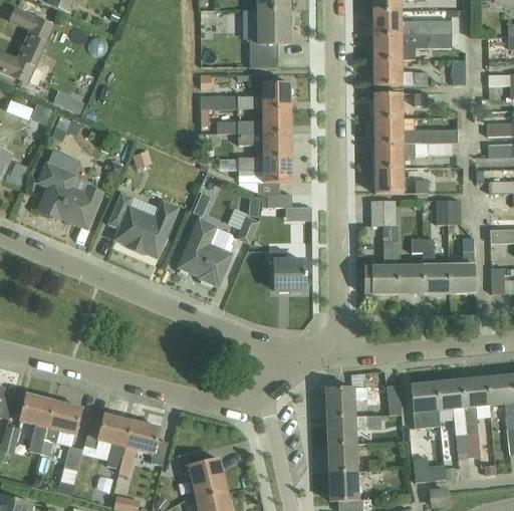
[(47,0),(47,1),(68,10),(72,0),(47,0)]
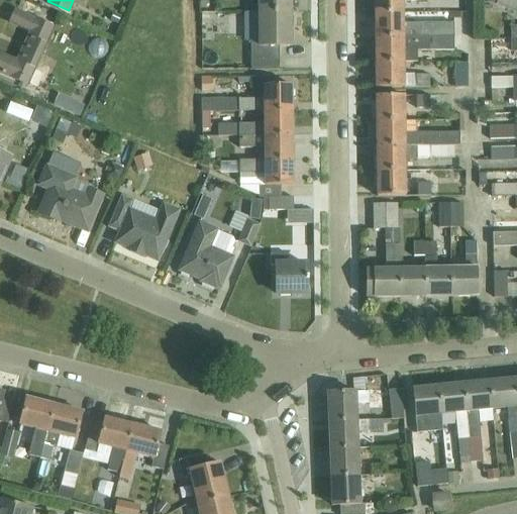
[(259,0),(259,10),(292,10),(291,0),(259,0)]
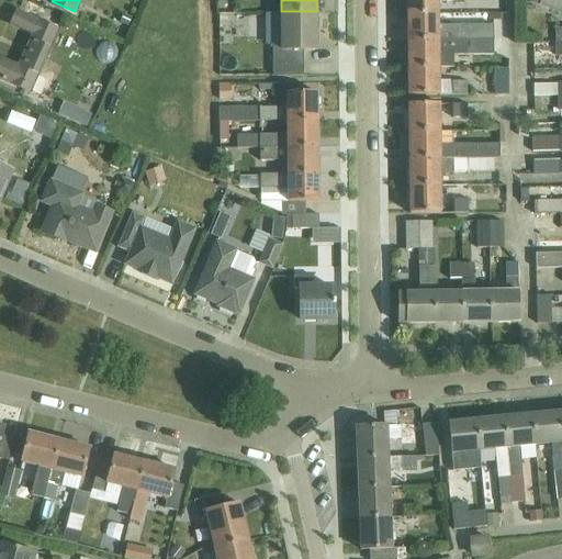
[(406,0),(406,12),(437,12),(437,0),(406,0)]
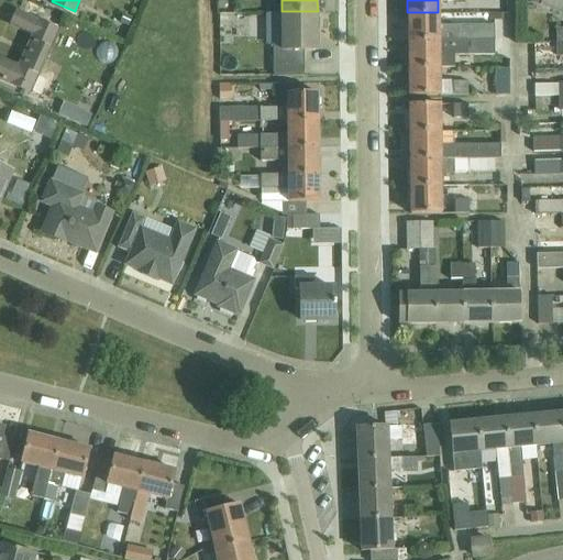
[(541,0),(540,2),(562,12),(562,0),(541,0)]
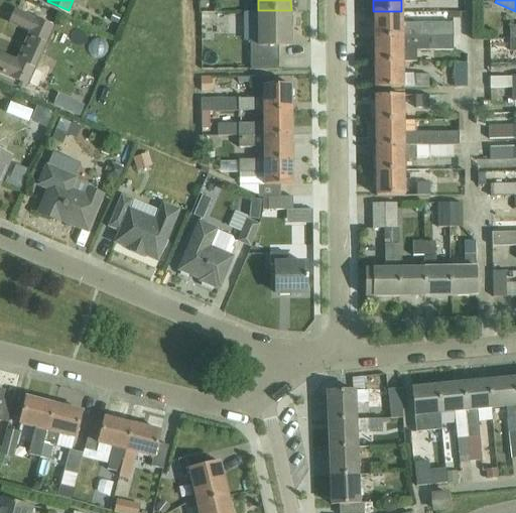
[(0,70),(27,83),(53,25),(15,8),(9,20),(28,29),(15,58),(0,50),(0,70)]
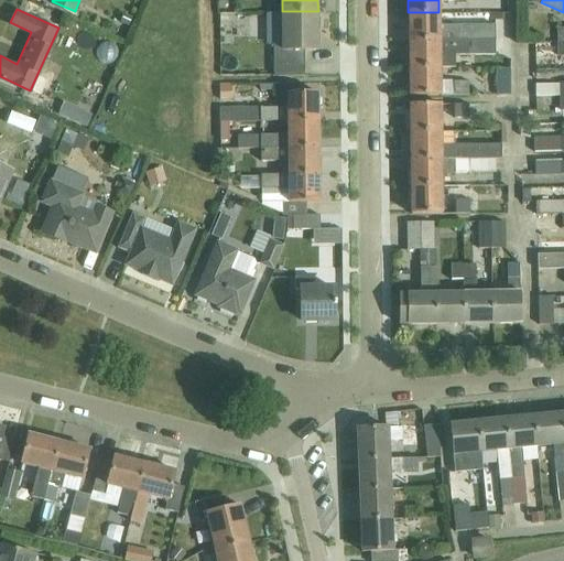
[(318,11),(282,11),(269,12),(270,43),(274,43),(274,75),(305,74),(305,49),(318,49),(318,11)]
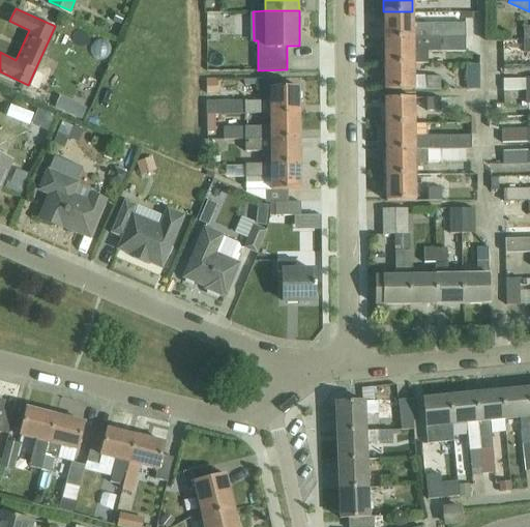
[(383,11),(384,37),(439,37),(465,36),(465,22),(412,22),(412,11),(383,11)]
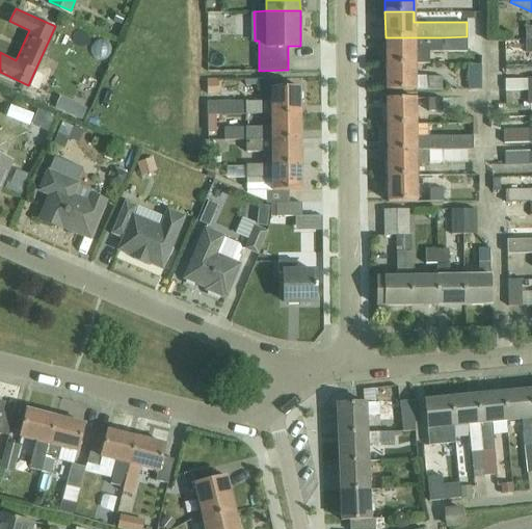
[(441,37),(386,37),(386,62),(415,62),(428,62),(428,51),(467,50),(467,36),(441,37)]
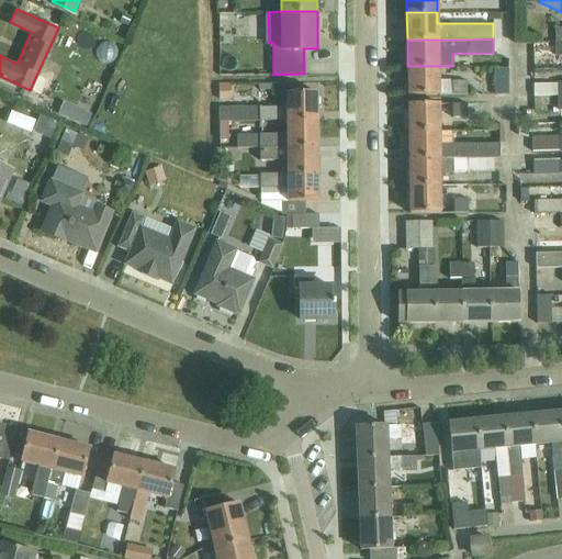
[(561,53),(561,40),(555,40),(536,41),(536,54),(561,53)]
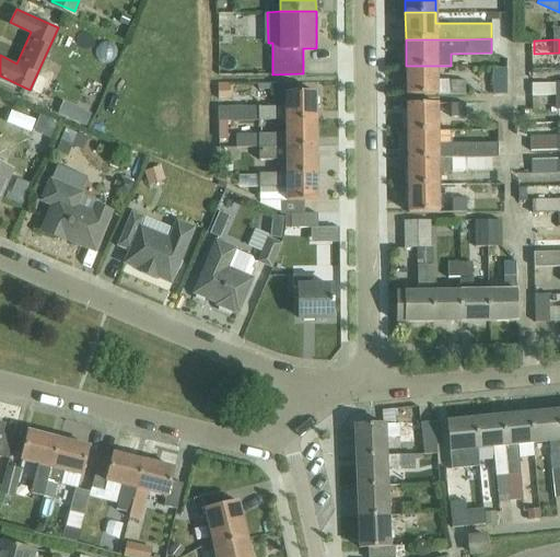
[(436,66),(406,66),(406,93),(464,93),(464,79),(436,79),(436,66)]
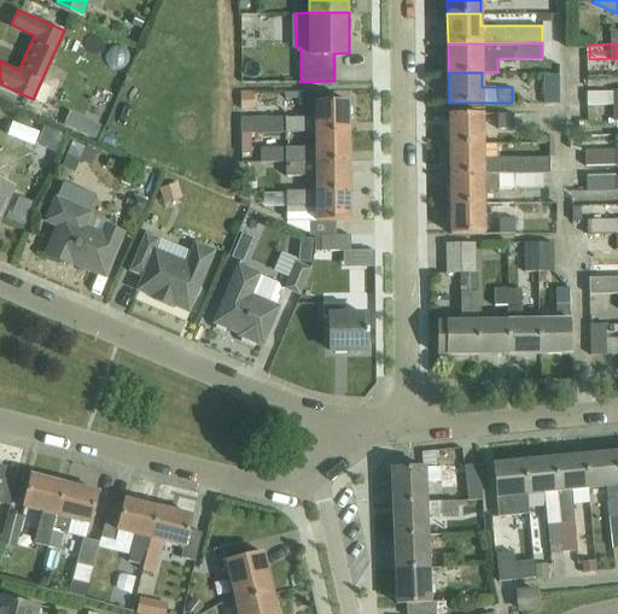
[(544,74),(544,101),(560,101),(560,72),(544,74)]
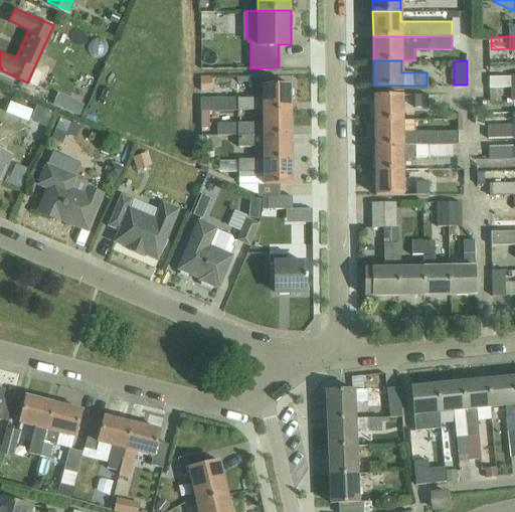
[(204,71),(203,88),(219,89),(220,71),(204,71)]
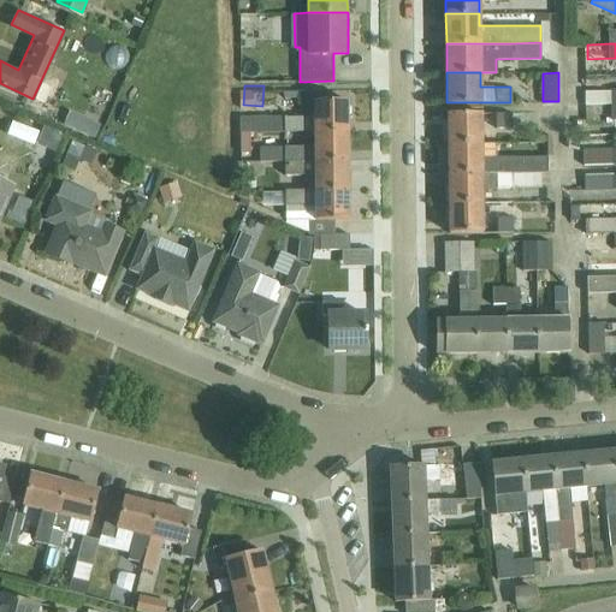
[(309,104),(311,88),(289,87),(288,102),(309,104)]
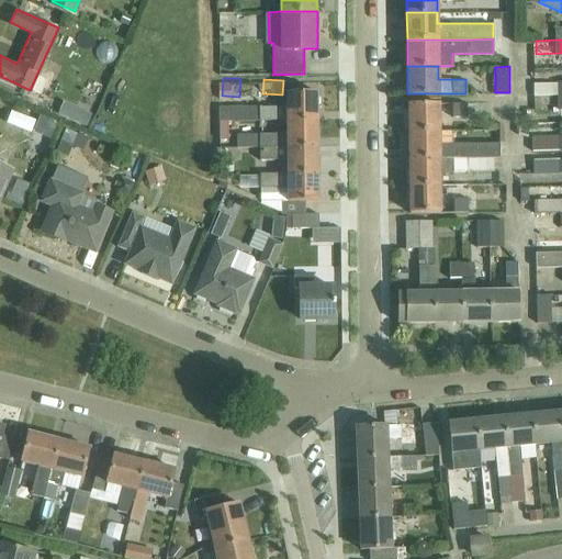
[(557,93),(557,94),(561,94),(561,80),(557,80),(557,81),(532,82),(534,94),(557,93)]
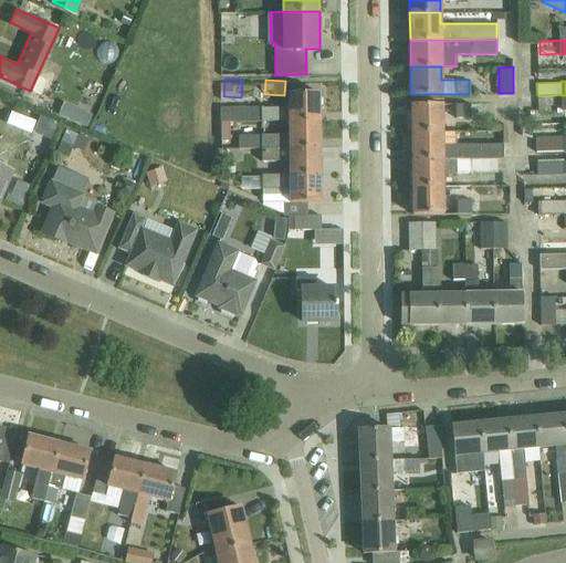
[(221,121),(290,120),(321,120),(320,92),(290,92),(290,106),(221,107),(221,121)]
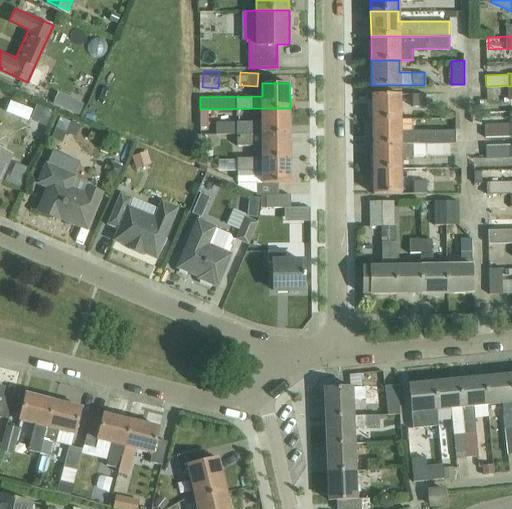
[(83,110),(88,98),(60,86),(55,99),(83,110)]
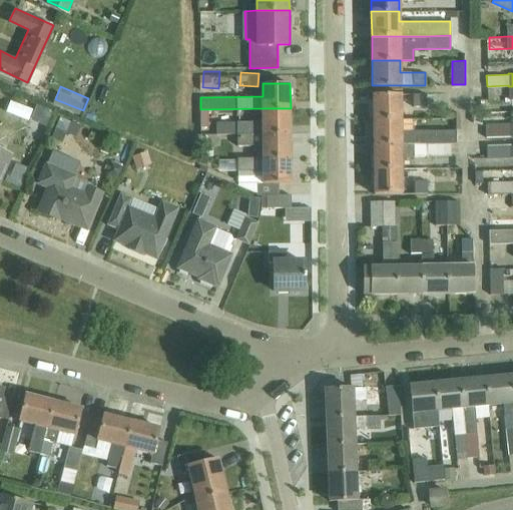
[(372,93),(373,118),(401,118),(400,93),(372,93)]
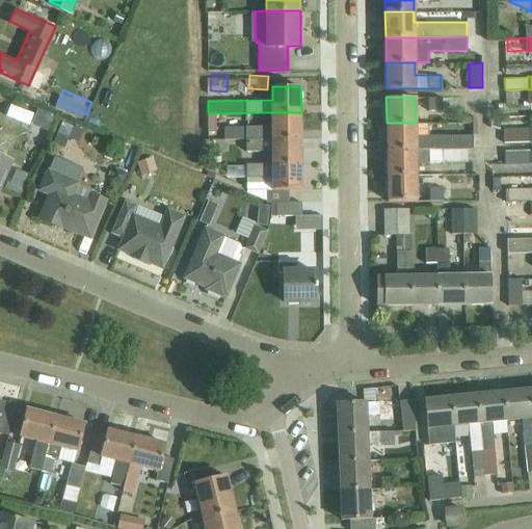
[(452,97),(429,97),(429,109),(453,109),(452,97)]
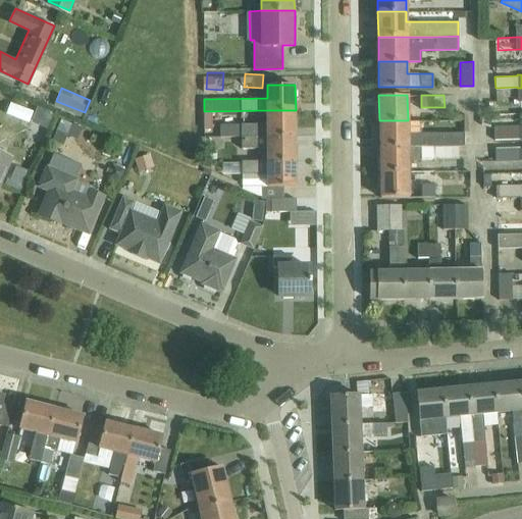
[(220,137),(242,136),(296,135),(296,110),(267,110),(267,123),(220,123),(220,137)]
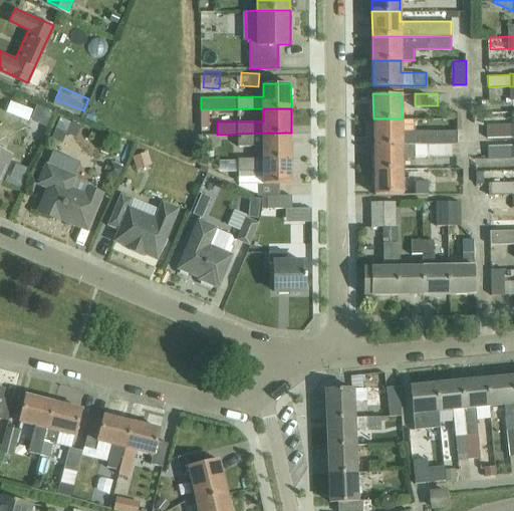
[(402,118),(373,118),(373,144),(402,144),(452,143),(458,143),(458,131),(427,131),(402,131),(402,118)]
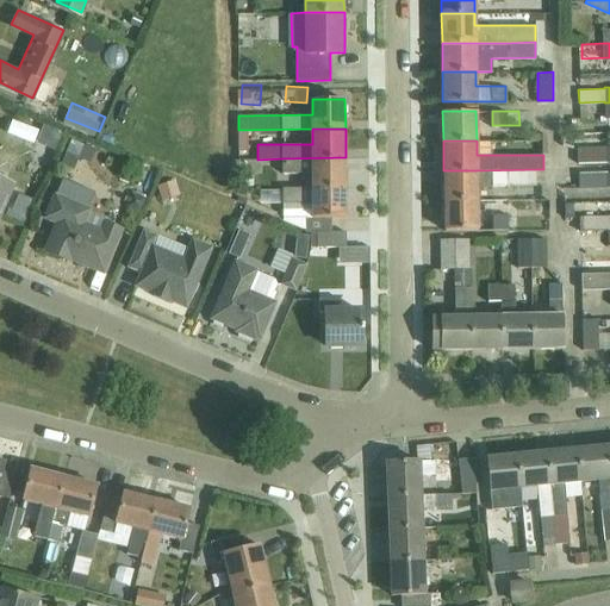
[(609,145),(577,147),(578,162),(609,161),(609,145)]
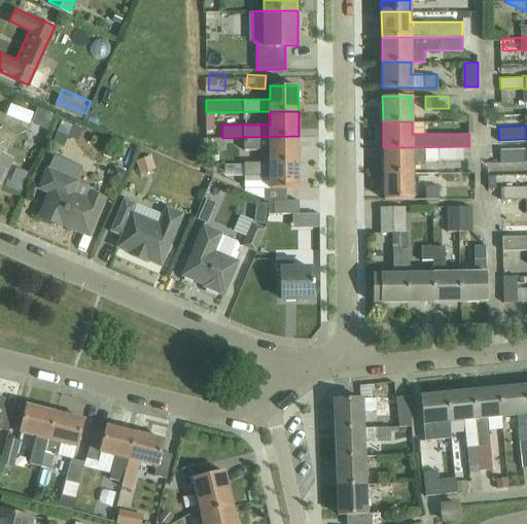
[(270,149),(270,162),(299,162),(299,136),(244,137),(244,149),(257,149),(270,149)]
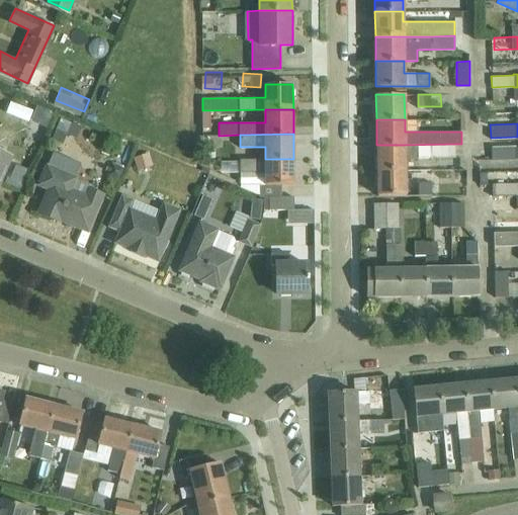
[(376,145),(376,170),(405,169),(405,157),(455,157),(455,144),(405,145),(376,145)]
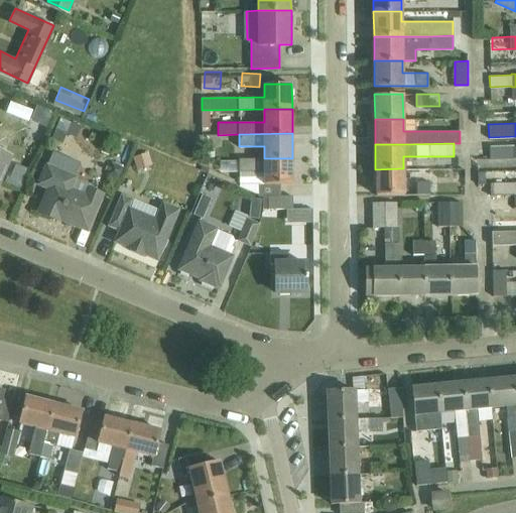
[(515,157),(515,144),(488,145),(489,158),(515,157)]
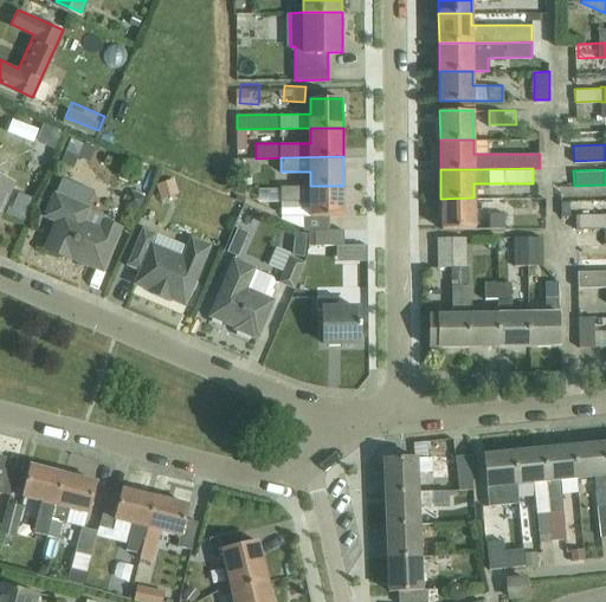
[(0,207),(12,180),(0,175),(0,207)]
